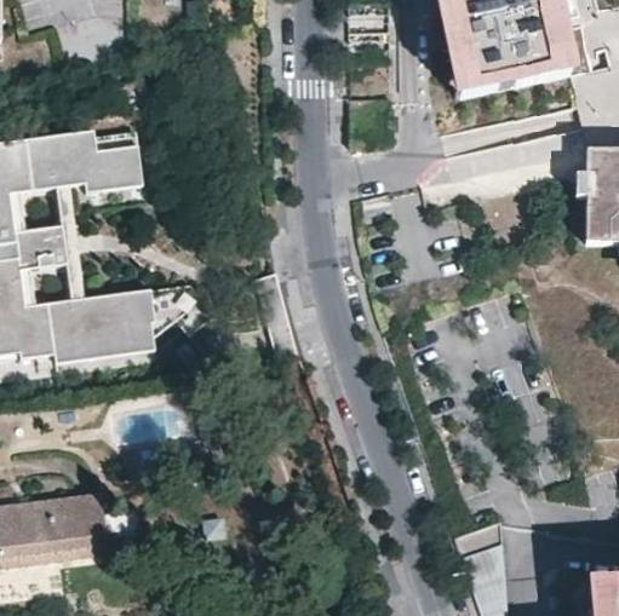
[(465,0),(439,6),(459,99),(571,76),(560,28),(555,29),(552,19),(557,18),(554,0),(465,0)]
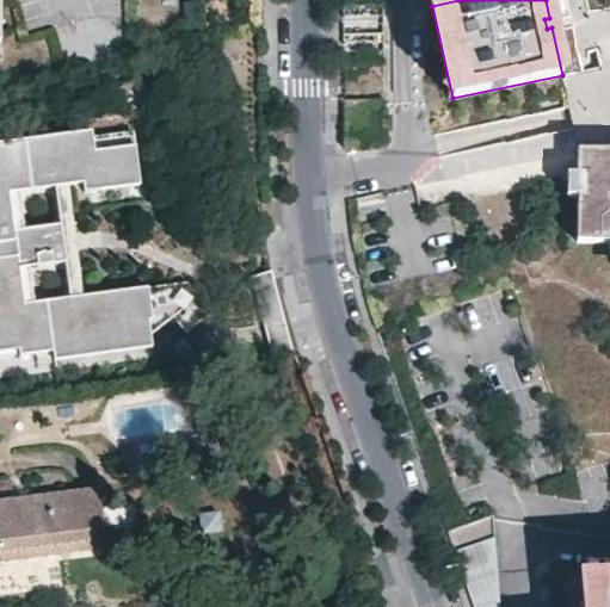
[(560,16),(556,0),(546,0),(549,18),(560,16)]
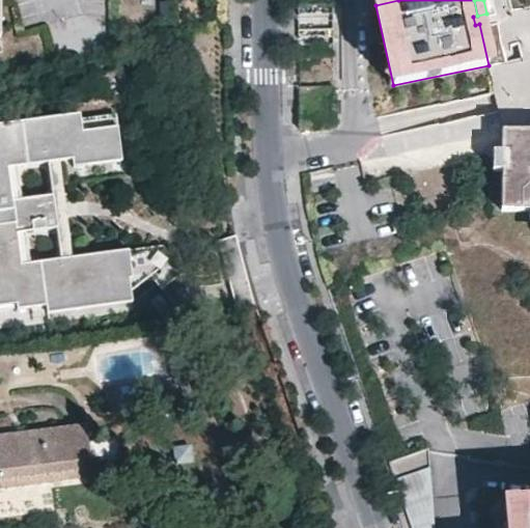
[(128,89),(138,88),(136,72),(126,74),(128,89)]
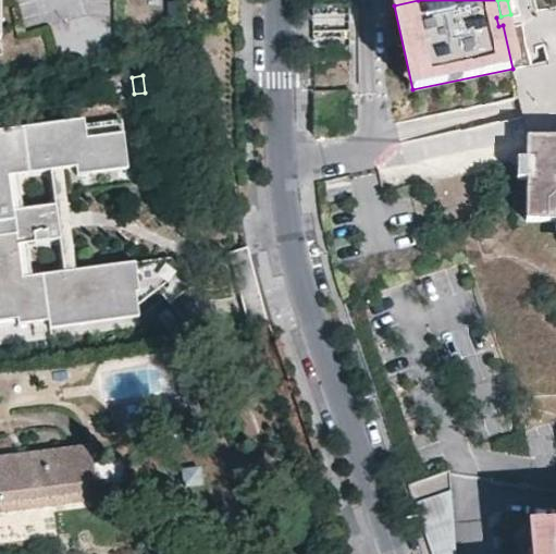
[(77,164),(109,160),(106,133),(88,135),(86,122),(85,117),(0,127),(0,218),(14,217),(10,173),(19,172),(51,168),(62,167),(77,164)]
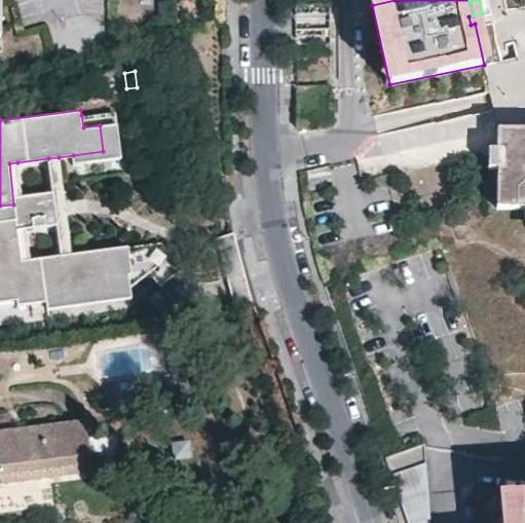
[(116,111),(81,115),(83,127),(100,125),(103,151),(73,155),(74,163),(121,157),(116,111)]
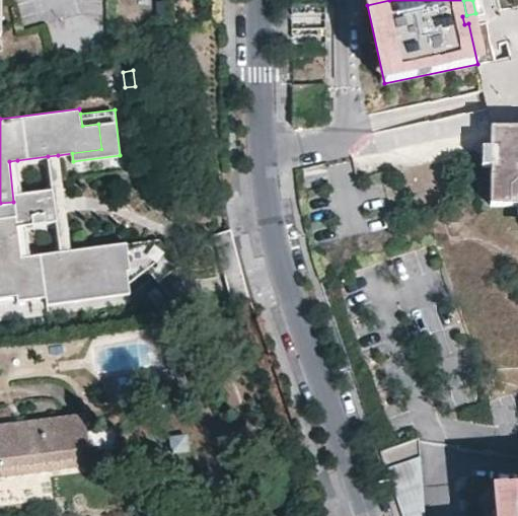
[(517,117),(486,117),(486,137),(486,157),(485,197),(514,197),(517,197),(517,117)]
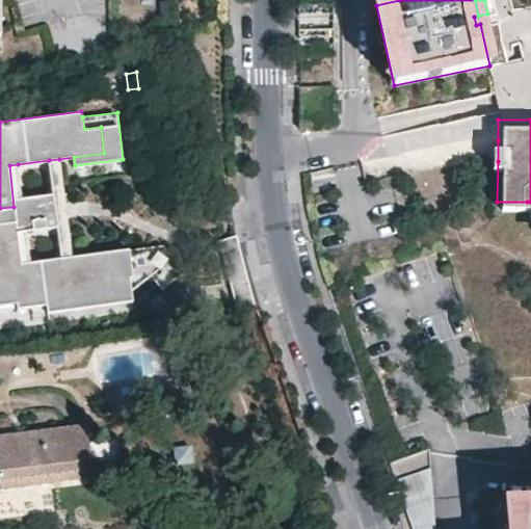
[(498,161),(498,140),(488,139),(488,160),(498,161)]
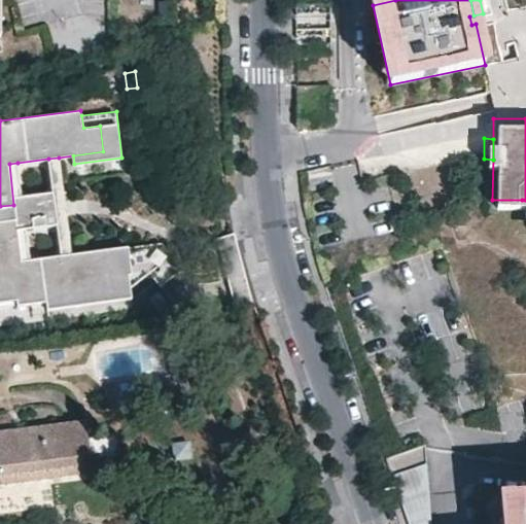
[(58,225),(57,225),(61,254),(70,253),(59,158),(48,159),(53,191),(22,196),(18,163),(9,164),(14,205),(13,205),(14,218),(15,218),(22,259),(30,258),(25,218),(32,217),(57,214),(58,225)]
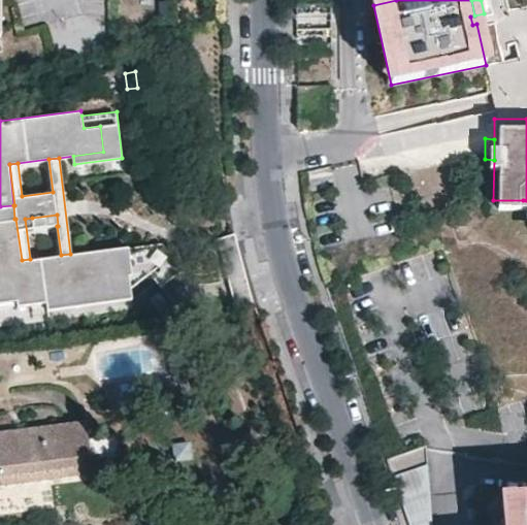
[(57,226),(58,226),(57,215),(32,218),(33,229),(57,226)]
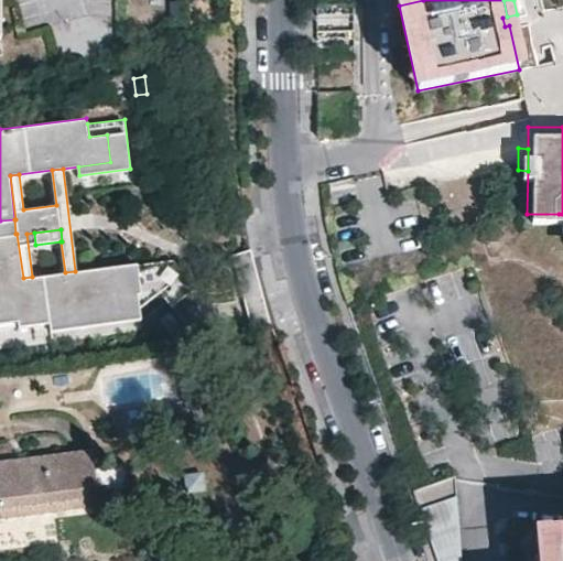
[(32,277),(23,278),(17,234),(15,234),(0,236),(0,305),(15,304),(18,321),(19,326),(116,313),(114,297),(159,291),(169,303),(193,284),(173,259),(75,271),(65,272),(32,277)]
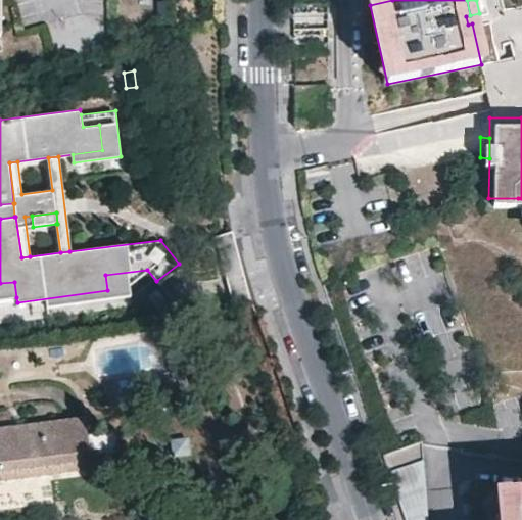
[(0,299),(16,297),(14,282),(0,283),(0,299)]
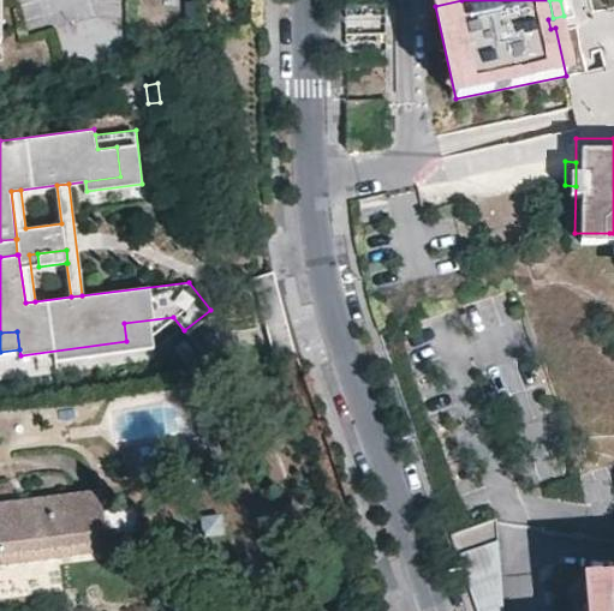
[(184,361),(194,353),(183,339),(172,347),(184,361)]
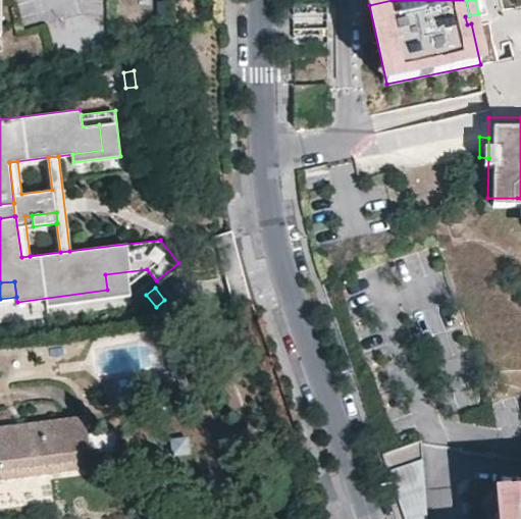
[(83,412),(0,424),(0,476),(37,471),(90,463),(83,412)]
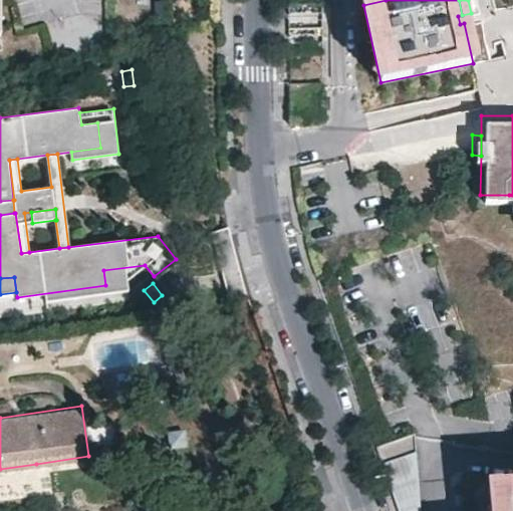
[(420,510),(414,431),(374,445),(398,510),(420,510)]
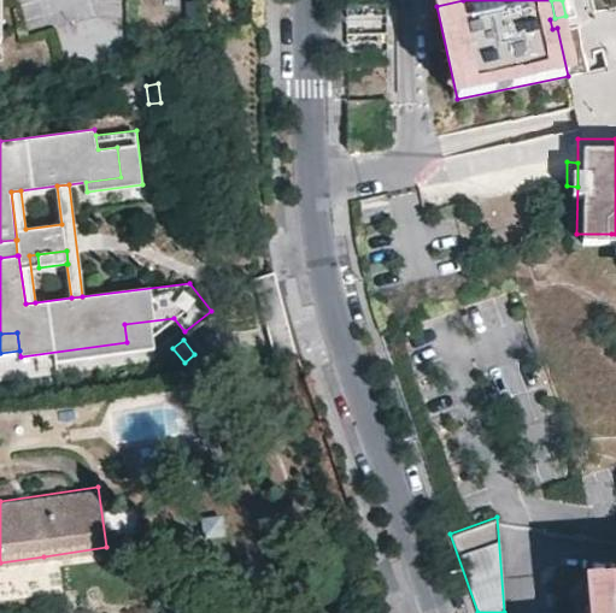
[(44,556),(0,563),(0,577),(46,571),(44,556)]
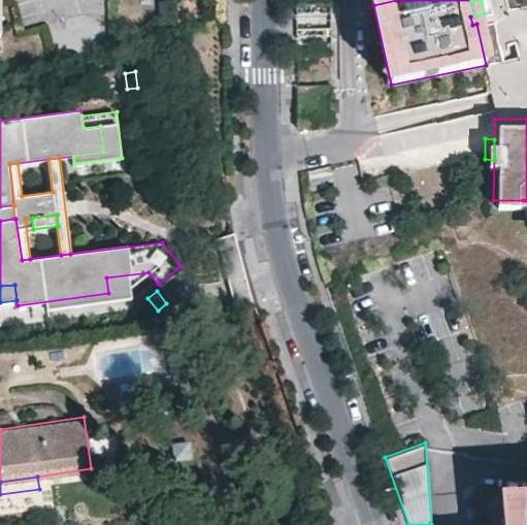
[(526,524),(526,492),(501,494),(503,524),(526,524)]
